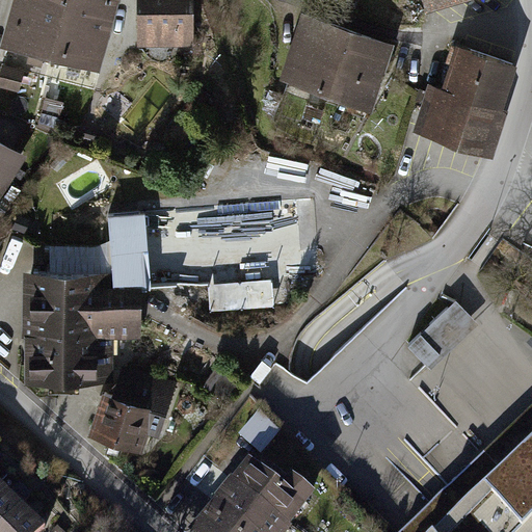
[(64,0),(14,0),(4,45),(53,56),(64,0)]
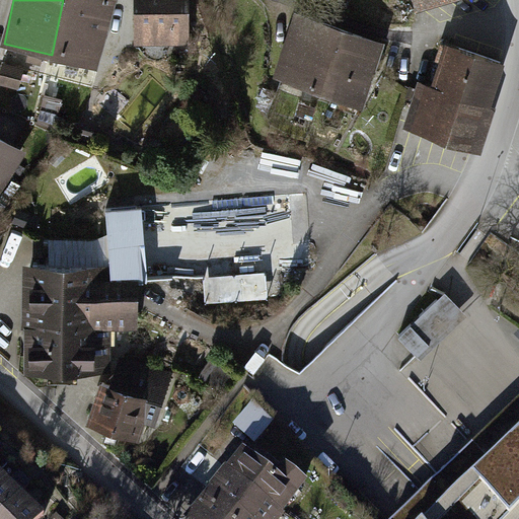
[(114,0),(63,0),(52,55),(99,65),(114,0)]
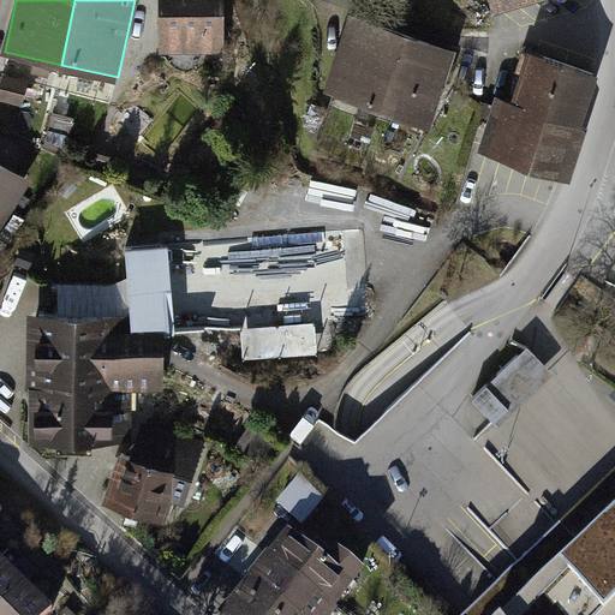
[(219,0),(156,0),(157,53),(220,53),(219,0)]
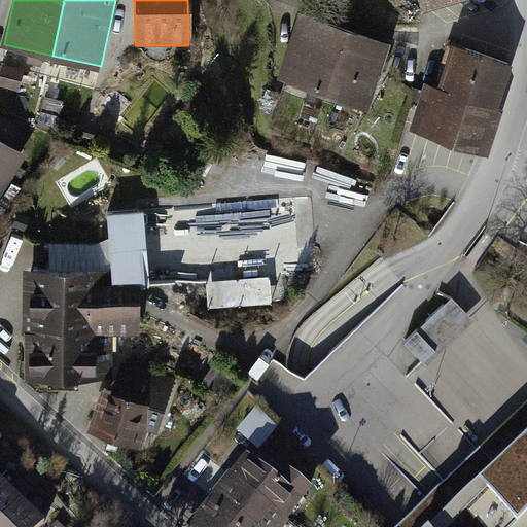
[(414,0),(417,10),(461,0),(414,0)]
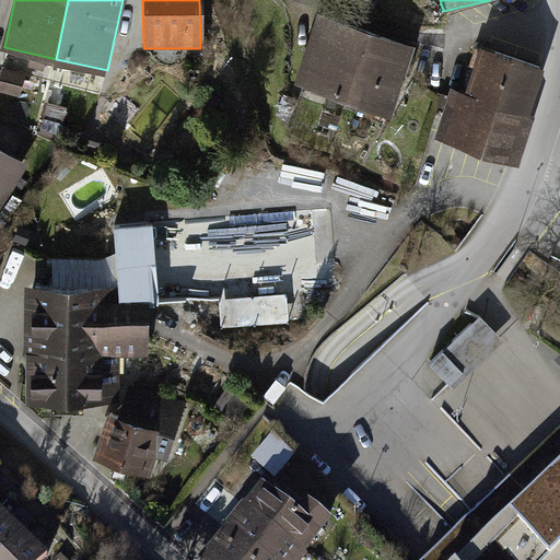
[(366,32),(317,16),(295,86),(346,101),(366,32)]
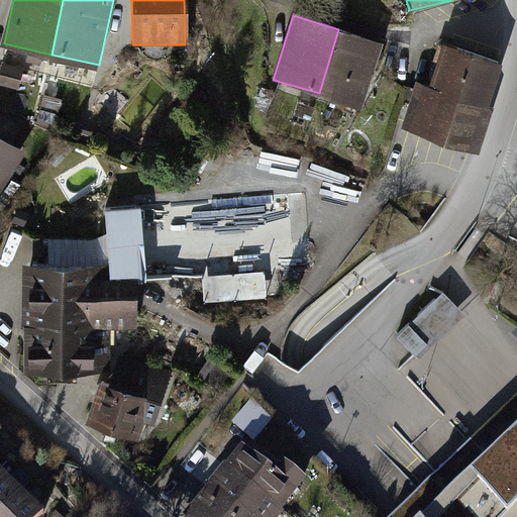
[(384,42),(338,29),(319,93),(365,107),(384,42)]
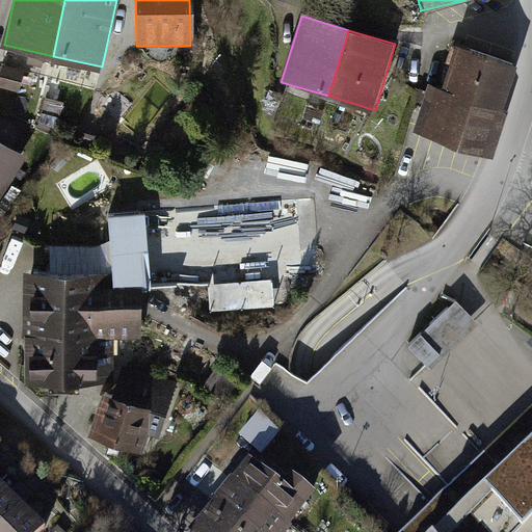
[(429,85),(414,133),(493,159),(515,65),(457,43),(441,88),(429,85)]
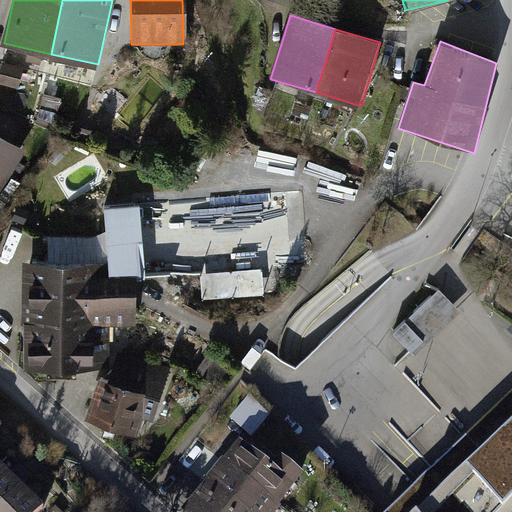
[(0,136),(0,192),(25,153),(0,136)]
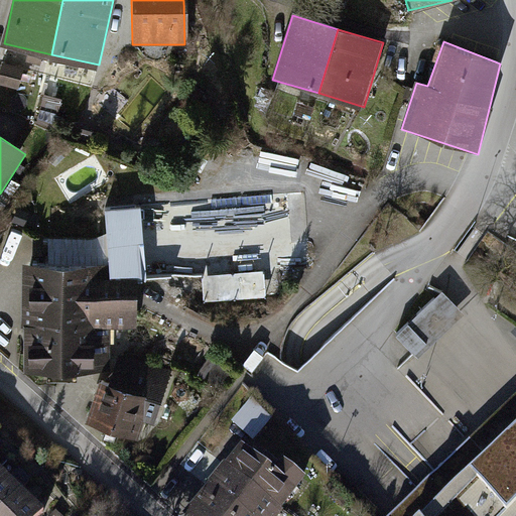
[(302,192),(105,206),(109,282),(201,276),(203,305),(268,301),(266,272),(307,269),(302,192)]
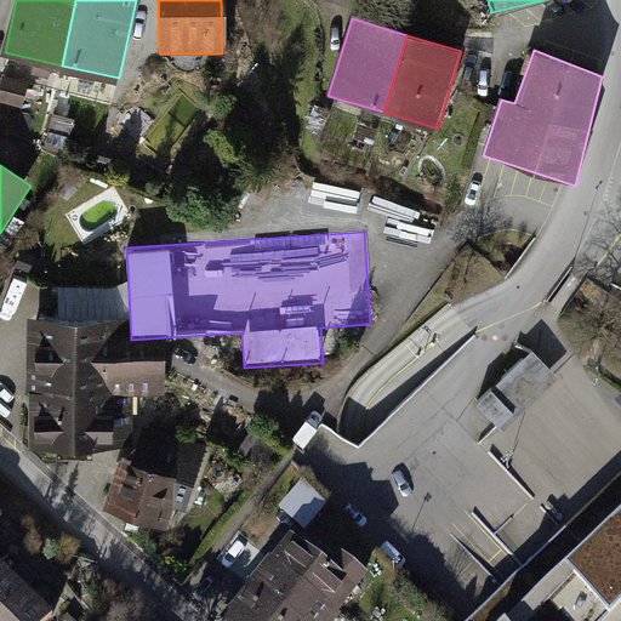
[(74,315),(24,317),(28,448),(98,445),(96,396),(163,393),(160,342),(75,345),(74,315)]
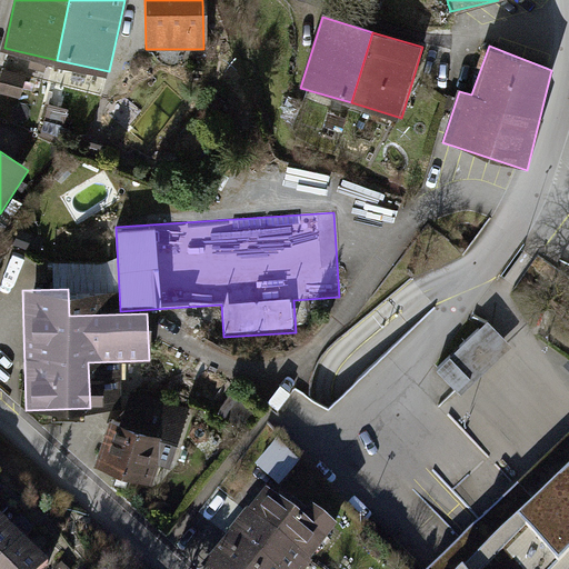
[(109,421),(97,465),(153,481),(166,441),(176,443),(185,411),(129,395),(120,425),(109,421)]
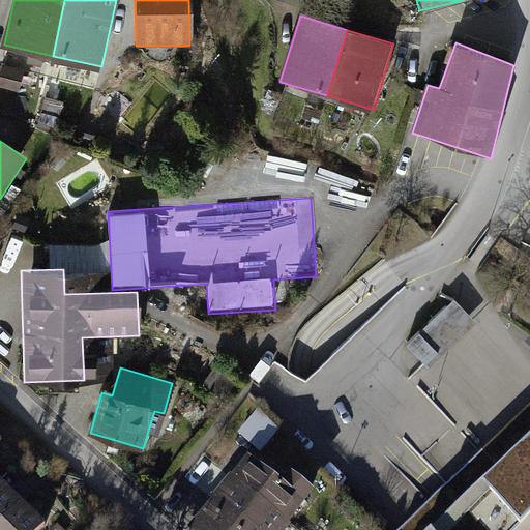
[(258,407),(239,430),(262,448),(281,425),(258,407)]
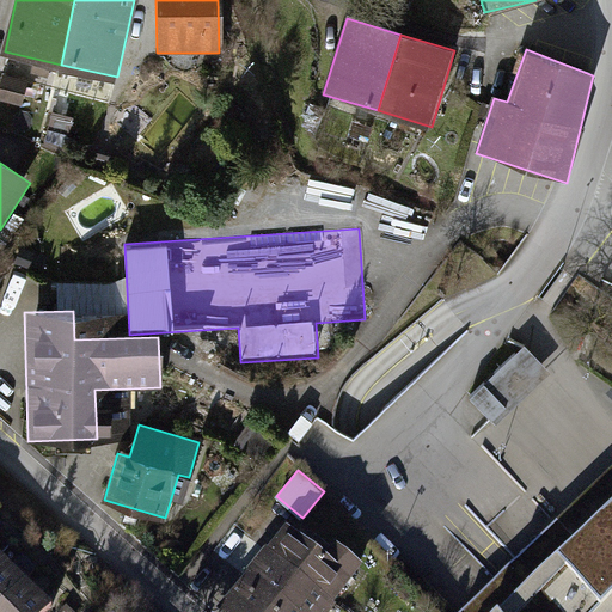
[(611,611),(611,483),(473,611),(611,611)]
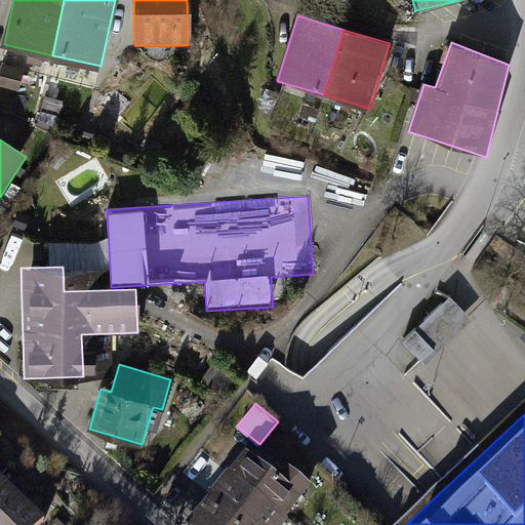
[(244,458),(225,482),(280,524),(298,499),(244,458)]
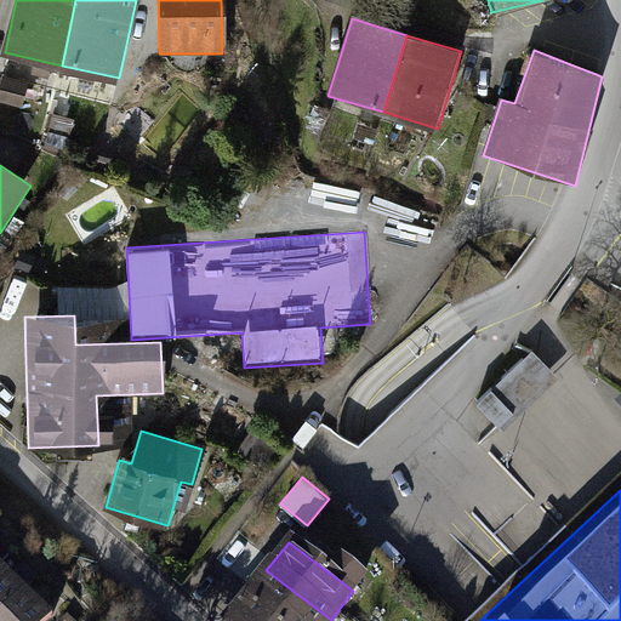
[(266,570),(243,598),(272,620),(329,620),(331,620),(266,570)]
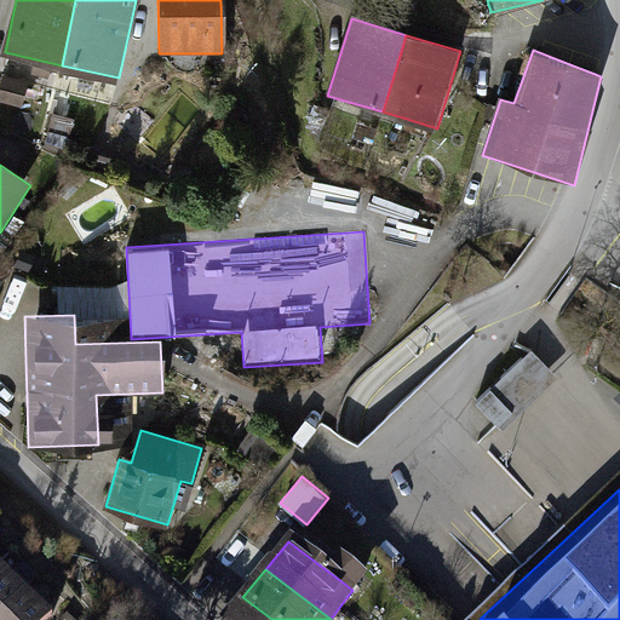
[(0,602),(16,587),(0,572),(0,602)]
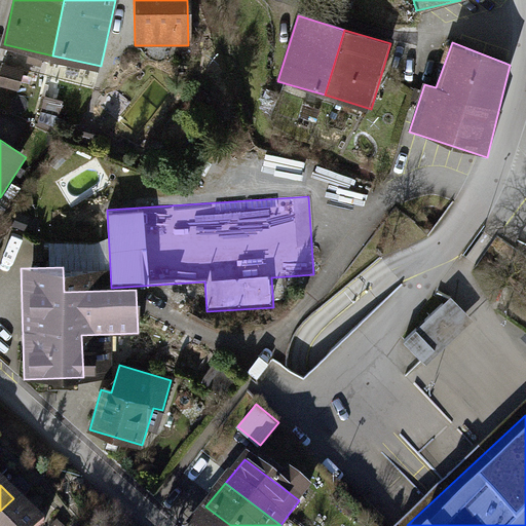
[(0,525),(37,525),(40,524),(13,498),(0,511),(0,525)]
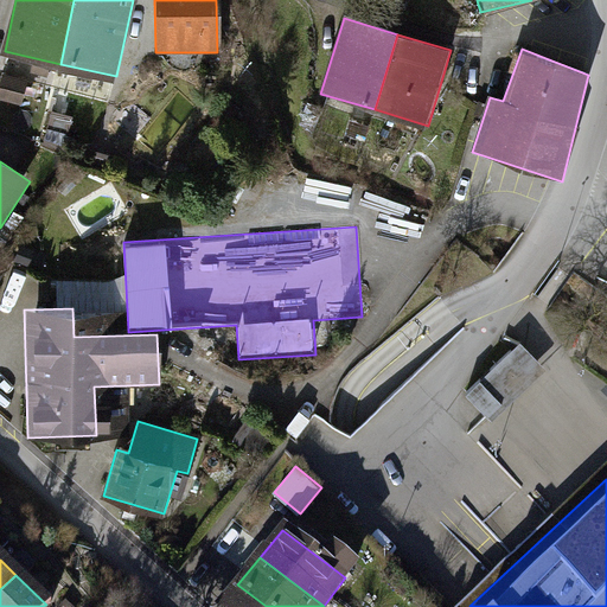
[(266,606),(237,585),(219,606),(266,606)]
